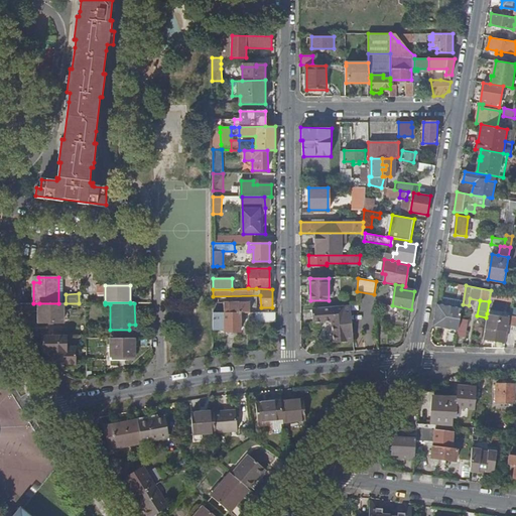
[(213,312),(250,311),(250,302),(213,302),(213,312)]
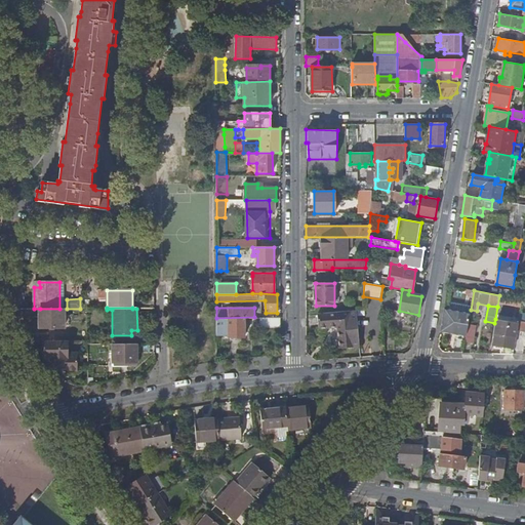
[(65,328),(65,309),(59,309),(40,309),(41,328),(65,328)]
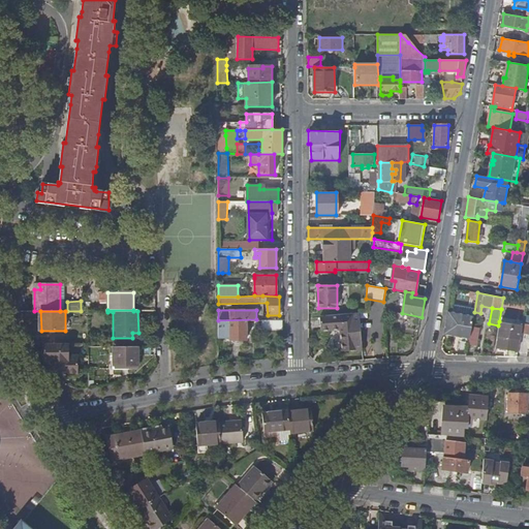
[(448,312),(444,335),(470,339),(472,328),(473,317),(473,316),(448,312)]
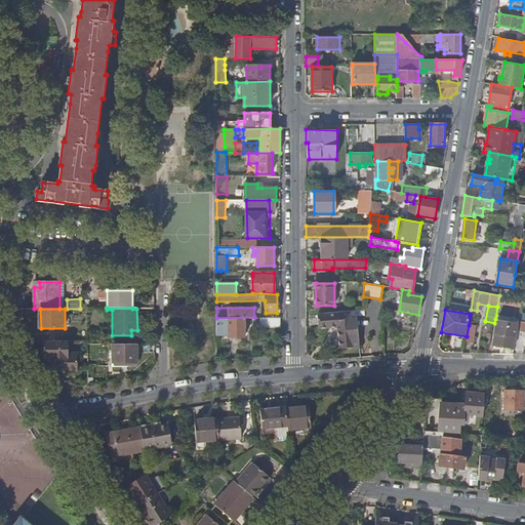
[(339,349),(360,347),(356,312),(318,316),(319,328),(337,327),(339,349)]
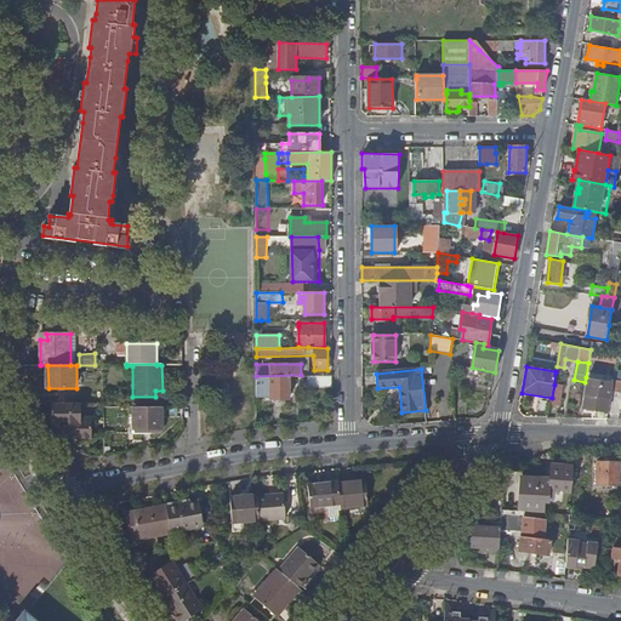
[(488,393),(491,375),(482,374),(482,371),(462,369),(460,379),(474,381),(476,377),(482,379),(479,391),(488,393)]
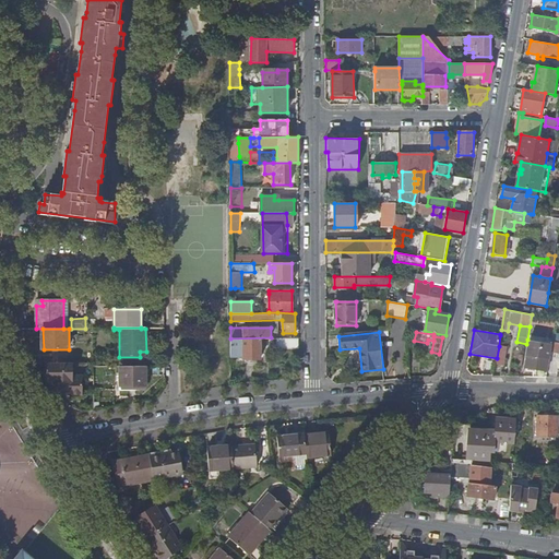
[(230,339),(230,359),(239,359),(239,343),(244,343),(244,359),(261,359),(261,346),(271,346),(271,337),(230,339)]
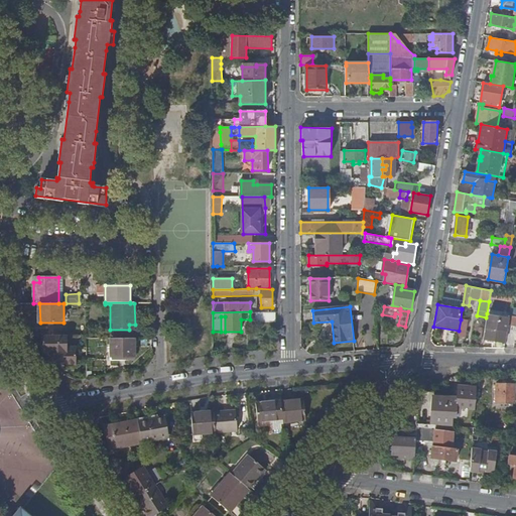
[(256,323),(276,323),(276,311),(256,312),(256,323)]
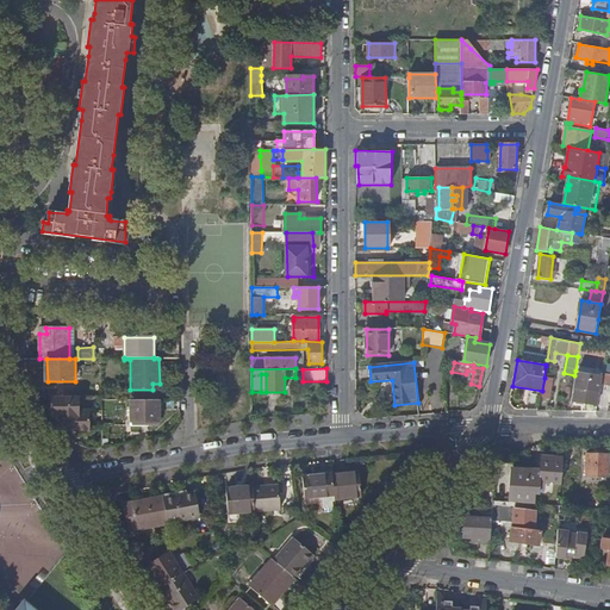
[(573,400),(598,404),(602,383),(603,375),(576,371),(574,375),(573,387),(576,387),(573,400)]
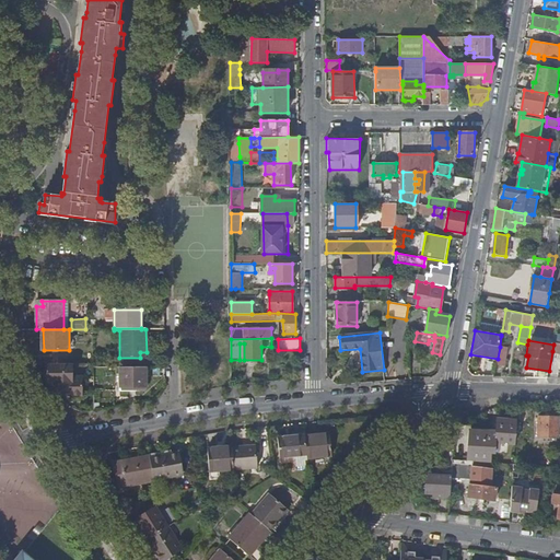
[(498,359),(497,364),(506,365),(510,349),(500,347),(498,359)]
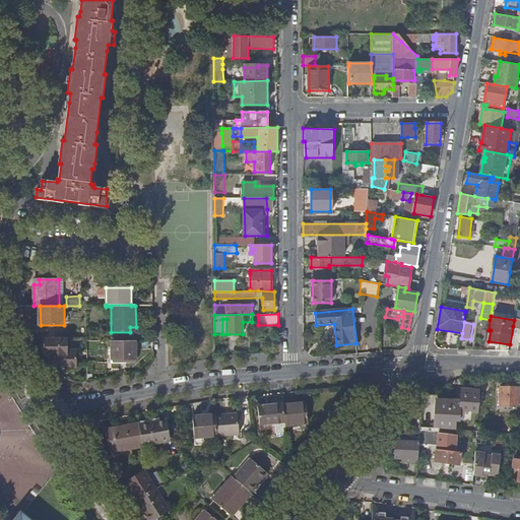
[(66,338),(46,337),(46,356),(51,356),(51,363),(65,363),(65,364),(69,364),(69,367),(78,367),(77,347),(67,348),(66,338)]
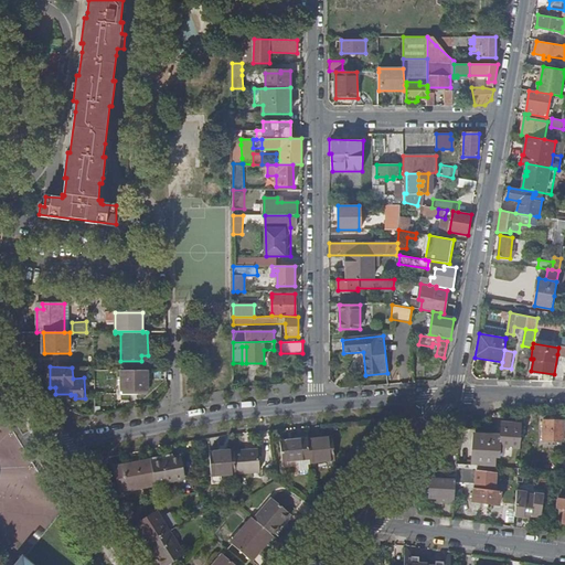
[(148,391),(148,371),(120,371),(120,392),(148,391)]
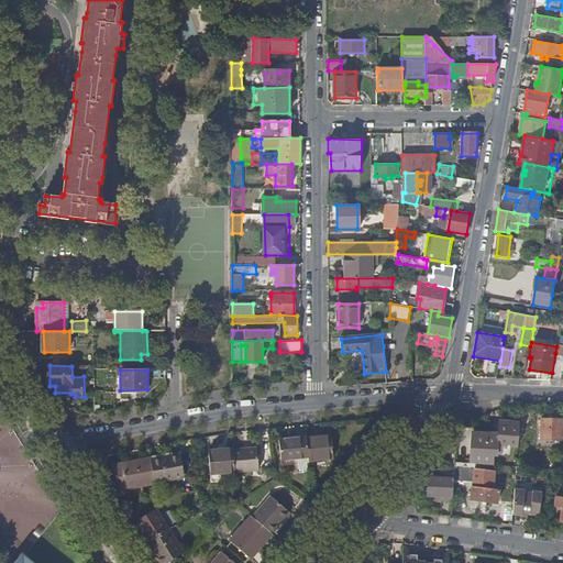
[(559,440),(560,419),(541,418),(540,439),(559,440)]
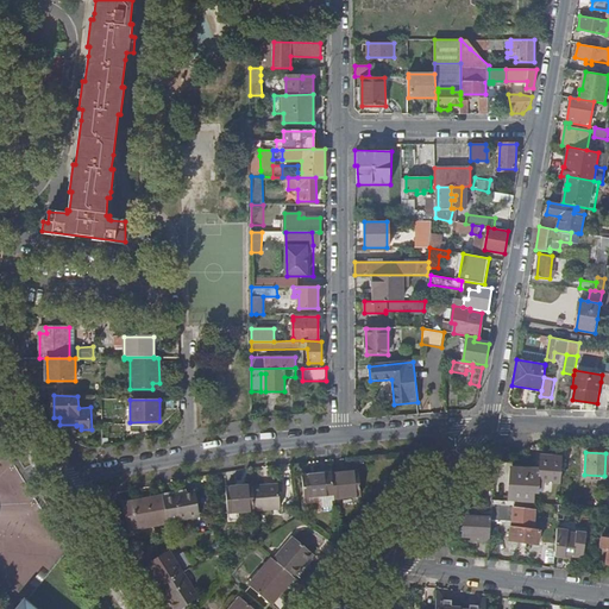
[(544,482),(552,482),(553,462),(539,460),(537,478),(533,478),(534,471),(523,471),(523,473),(522,483),(522,490),(538,491),(538,487),(542,488),(544,482)]
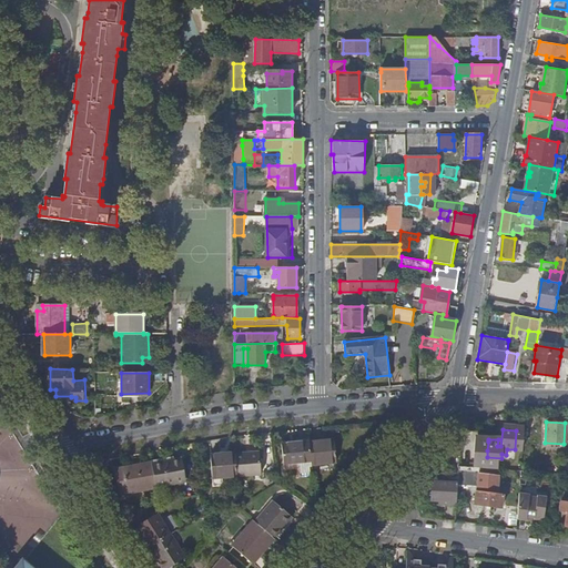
[(311,453),(312,462),(313,465),(337,462),(335,438),(310,442),(311,453)]
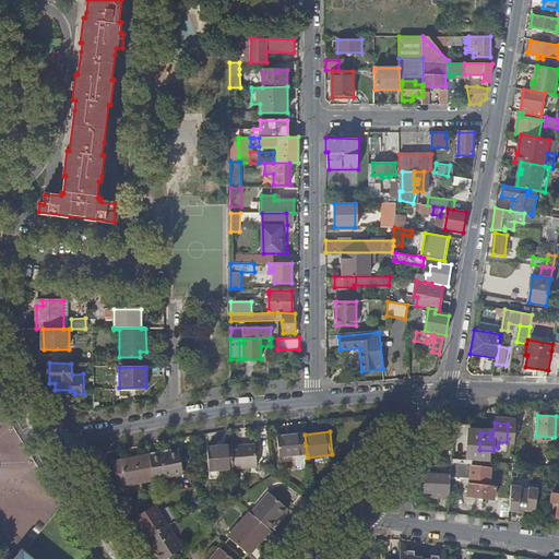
[(305,435),(305,433),(278,437),(281,456),(307,454),(306,445),(305,435)]
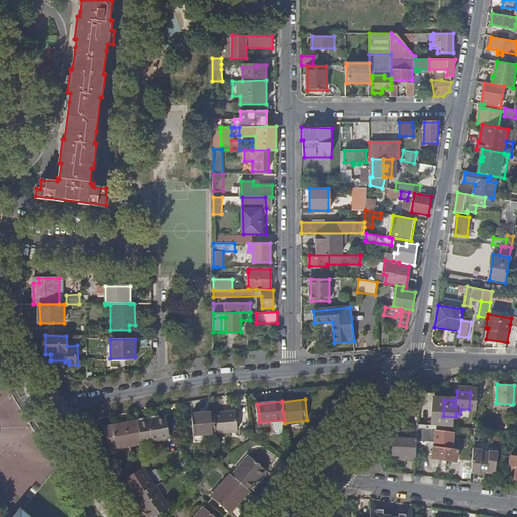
[(443,410),(444,402),(436,401),(435,409),(443,410)]
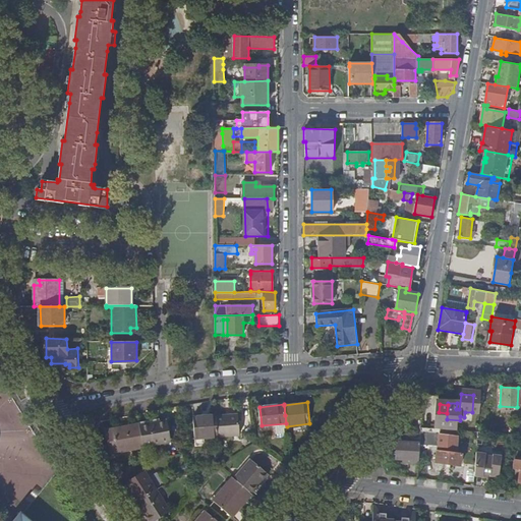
[(441,428),(446,429),(447,419),(439,419),(429,418),(430,412),(421,411),(420,427),(435,428),(441,428)]
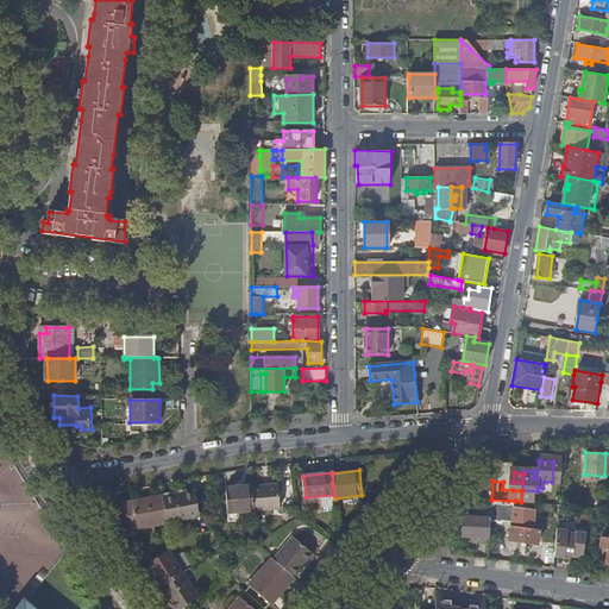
[(558,504),(559,482),(552,482),(544,482),(542,488),(541,503),(558,504)]
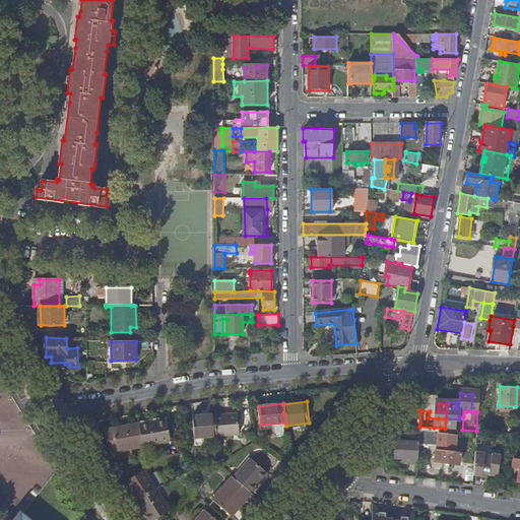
[(239,413),(216,414),(218,437),(241,435),(239,413)]
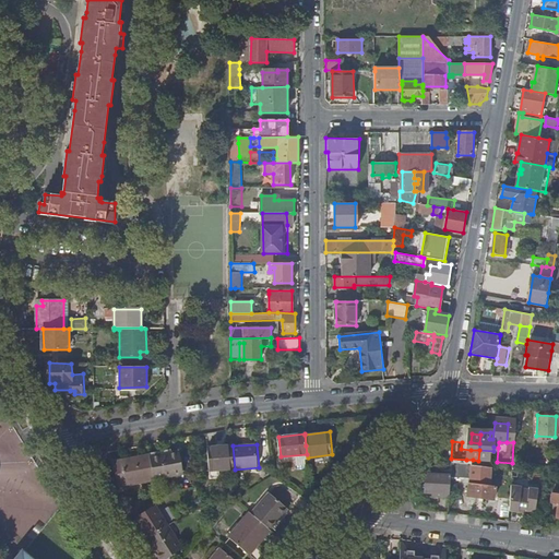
[(235,470),(233,445),(209,448),(211,472),(235,470)]
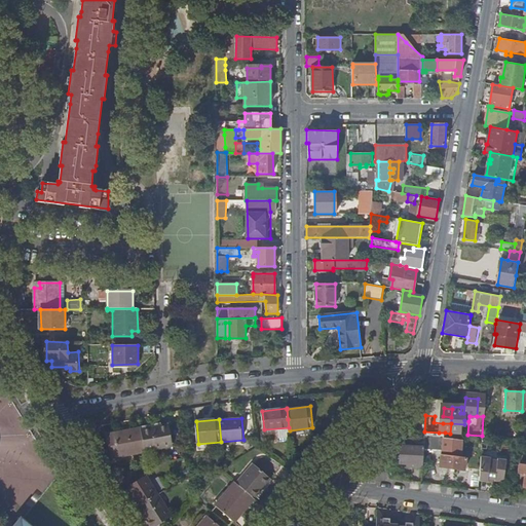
[(463,435),(467,435),(468,421),(464,420),(464,424),(451,423),(450,434),(463,435)]
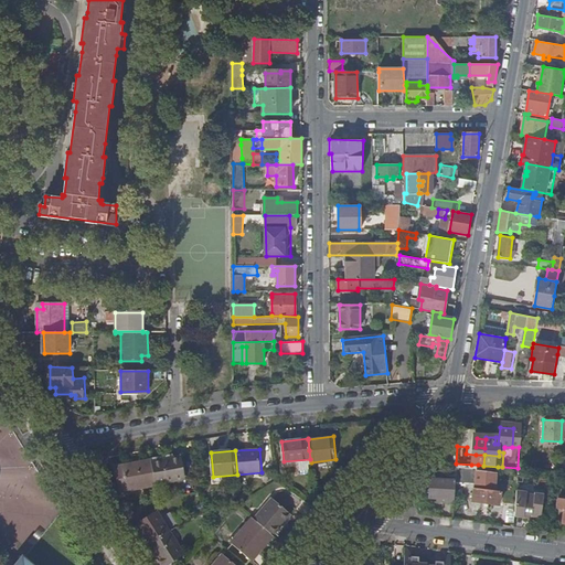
[(181,455),(151,460),(156,484),(185,479),(181,455)]
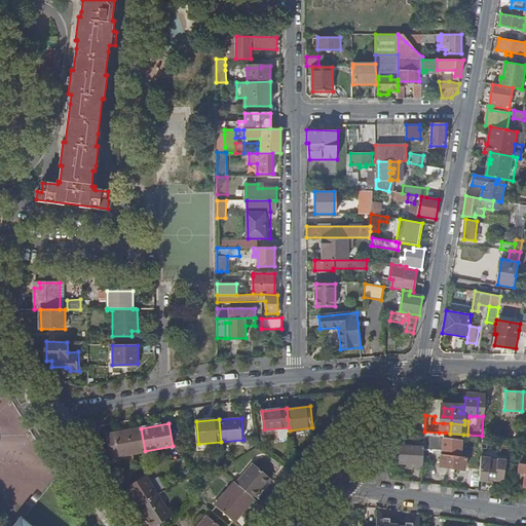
[(145,451),(141,428),(118,433),(119,436),(109,438),(112,457),(145,451)]
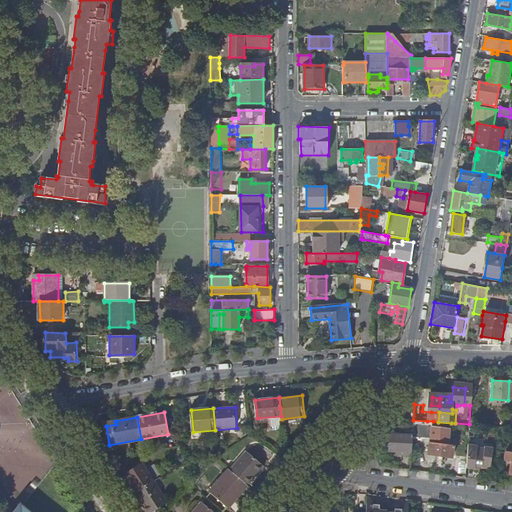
[(413,420),(412,437),(431,439),(431,443),(429,443),(427,454),(451,458),(453,446),(441,445),(442,438),(432,437),(433,421),(427,421),(413,420)]
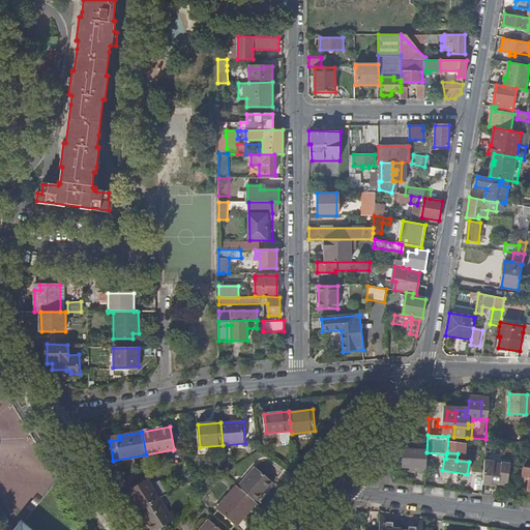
[(424,468),(425,449),(403,447),(402,467),(424,468)]
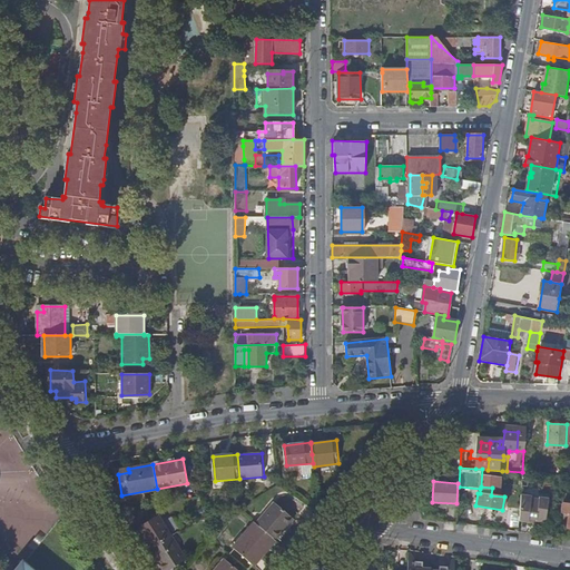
[(521,494),(519,520),(528,521),(528,519),(544,521),(548,499),(521,494)]
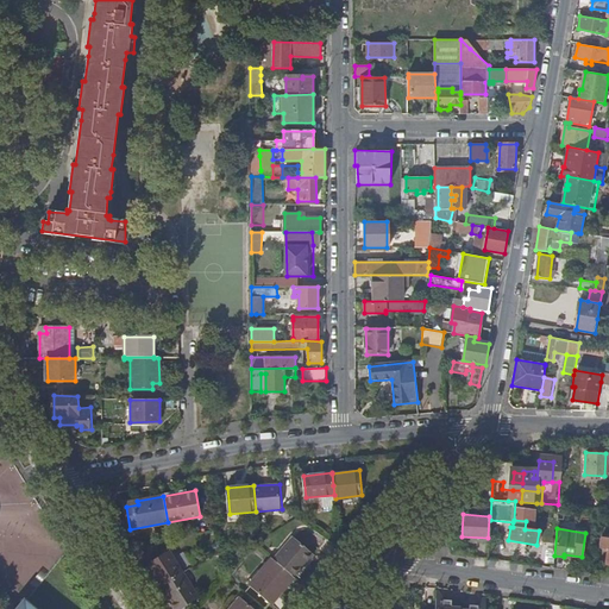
[(294,576),(295,577),(314,554),(293,538),(275,559),(294,576)]
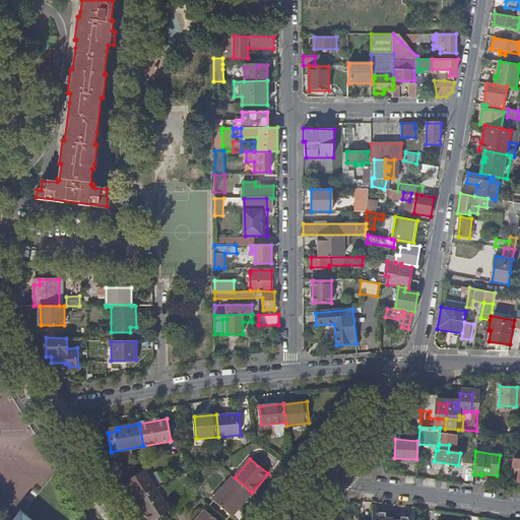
[(138,500),(156,489),(143,469),(124,481),(129,490),(131,489),(138,500)]
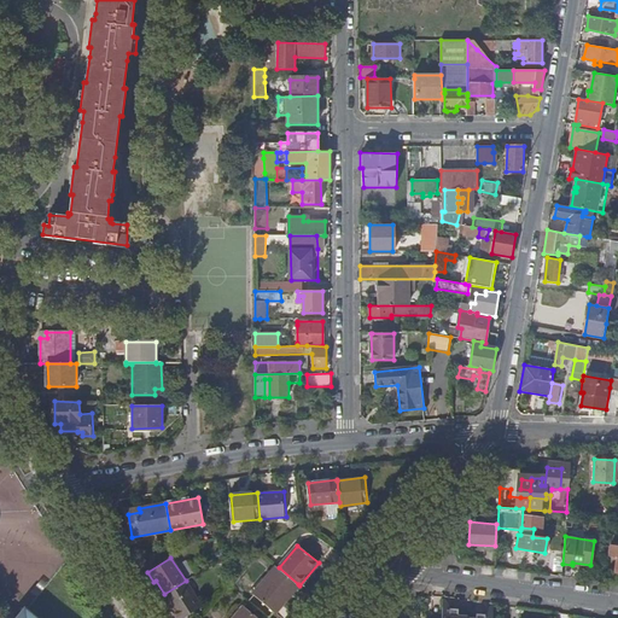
[(279,567),(277,566),(255,594),(275,611),(298,584),(279,567)]
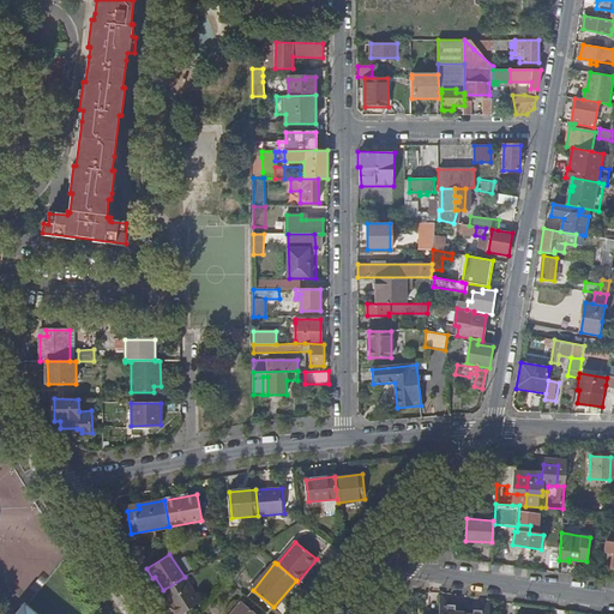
[(152,578),(161,591),(162,591),(163,590),(155,577),(152,578)]
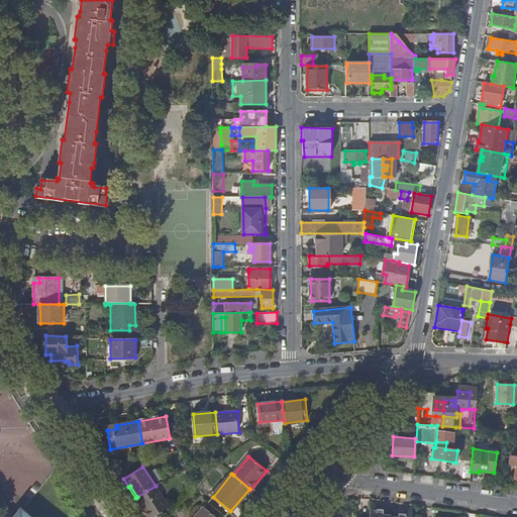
[(152,516),(169,507),(156,486),(137,497),(136,498),(147,516),(152,516)]
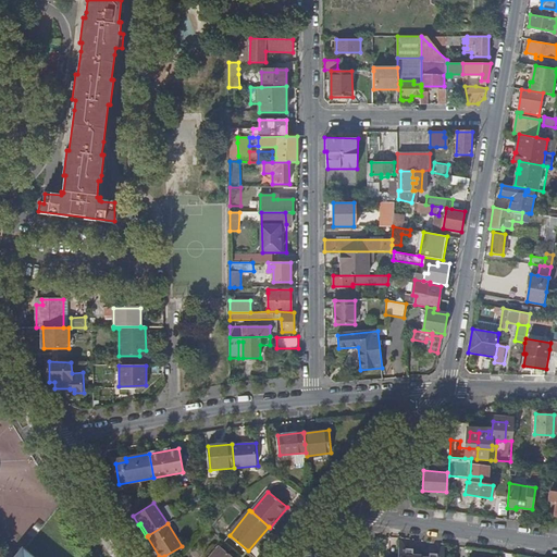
[(211,556),(232,556),(220,546),(211,556)]
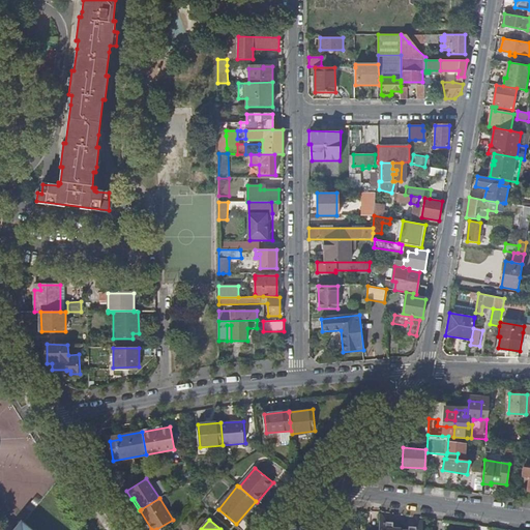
[(32,529),(22,521),(13,529),(32,529)]
